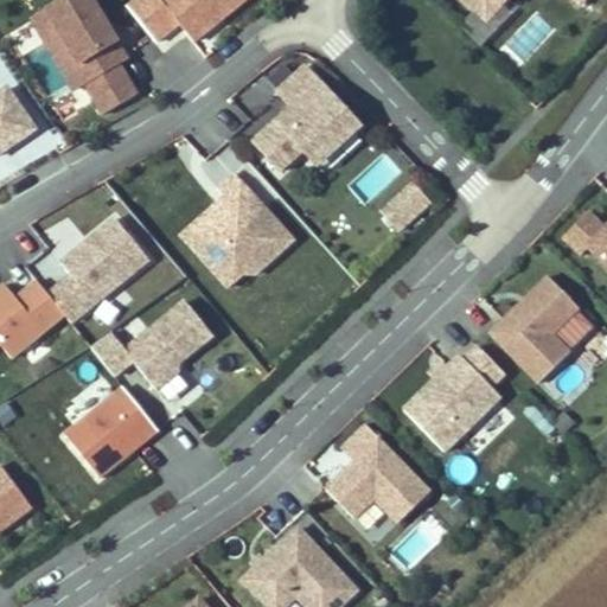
[(126,59),(91,0),(66,0),(46,13),(59,34),(64,32),(82,62),(77,64),(107,114),(136,96),(117,64),(126,59)]
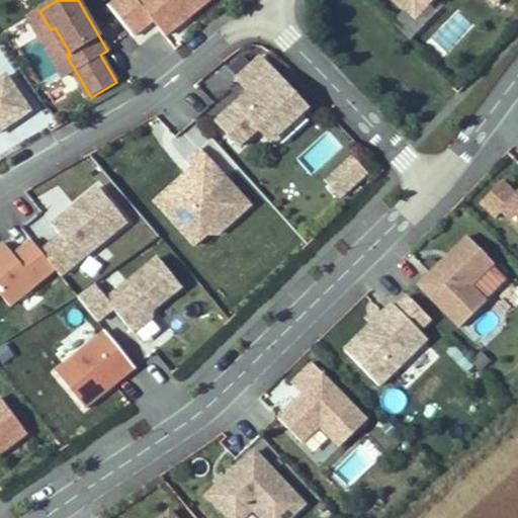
[(165,35),(208,0),(117,0),(108,7),(133,36),(153,20),(165,35)]
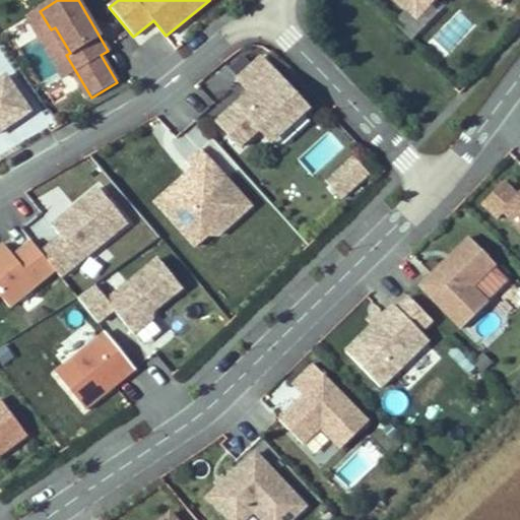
[(423,0),(429,6),(434,0),(397,0),(406,9),(414,0),(423,0)]
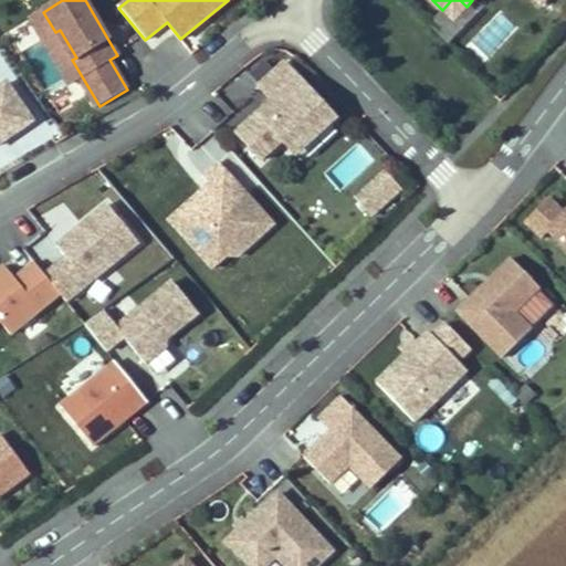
[(453,20),(467,7),(460,0),(451,0),(442,10),(453,20)]
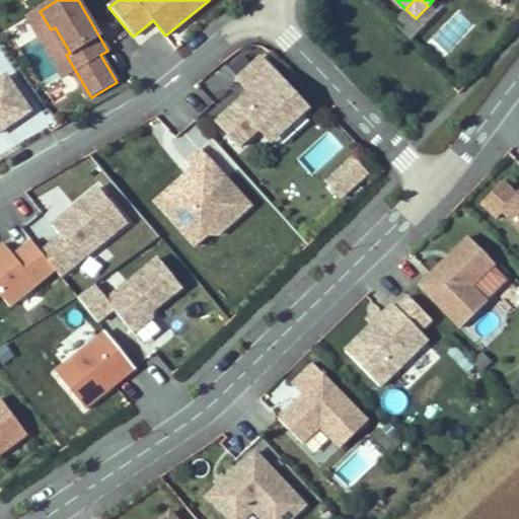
[(266,137),(302,103),(261,58),(237,79),(249,91),(216,122),(239,147),(258,130),(266,137)]
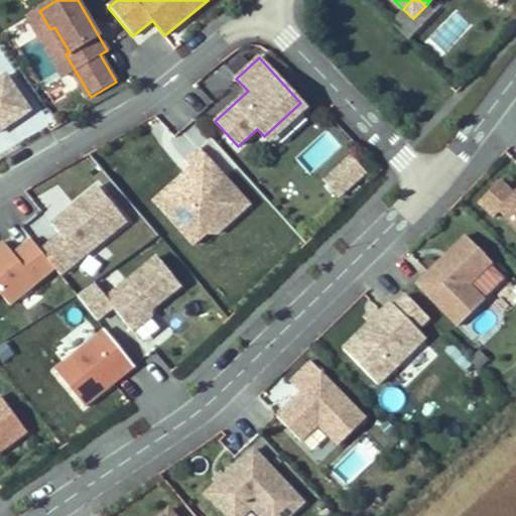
[(0,131),(30,111),(0,66),(0,131)]
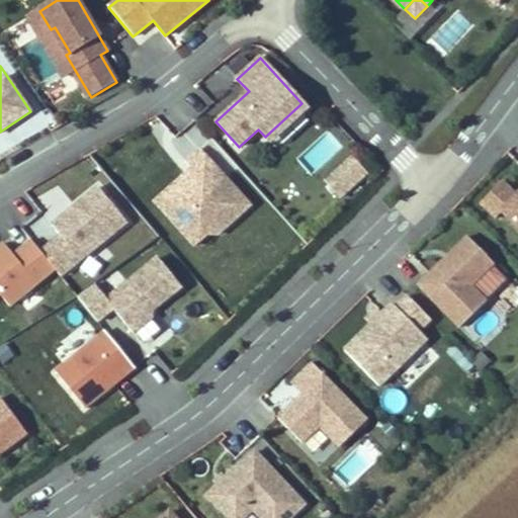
[(192,169),(156,202),(194,245),(212,229),(206,223),(224,207),(235,219),(250,205),(198,150),(185,162),(192,169)]
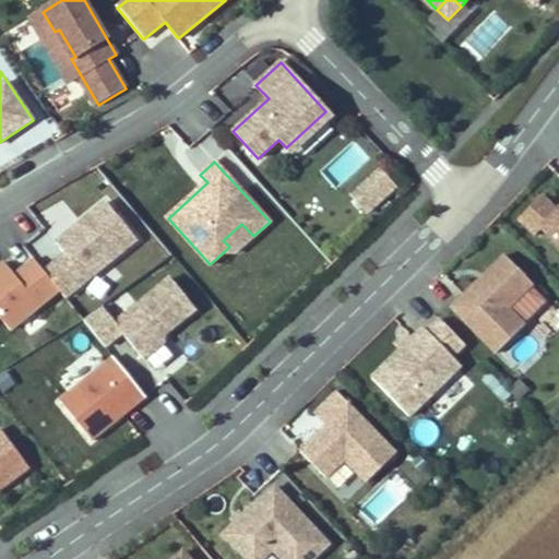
[(367,213),(388,193),(379,183),(385,177),(381,173),(353,199),(367,213)]
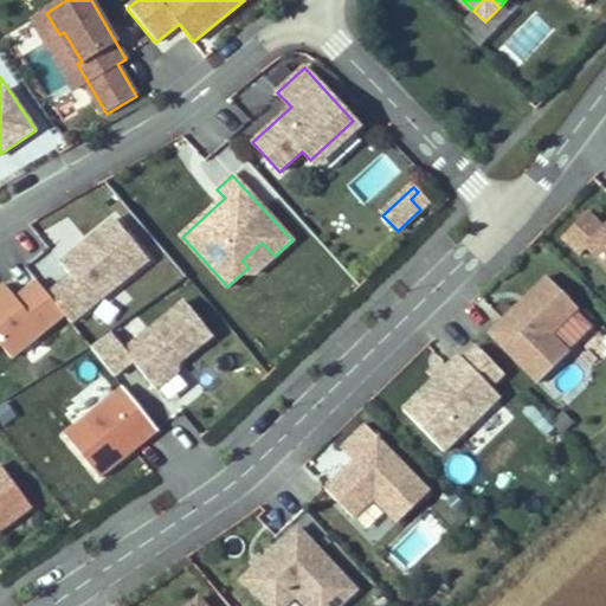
[(429,204),(418,192),(411,199),(420,210),(429,204)]
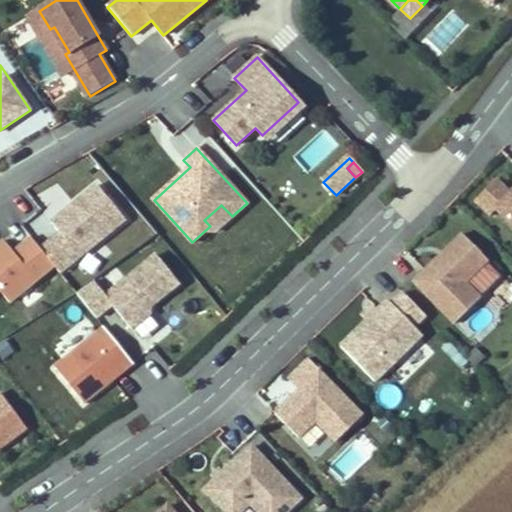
[(496,179),(475,201),(490,216),(495,210),(511,225),(511,191),(510,193),(496,179)]
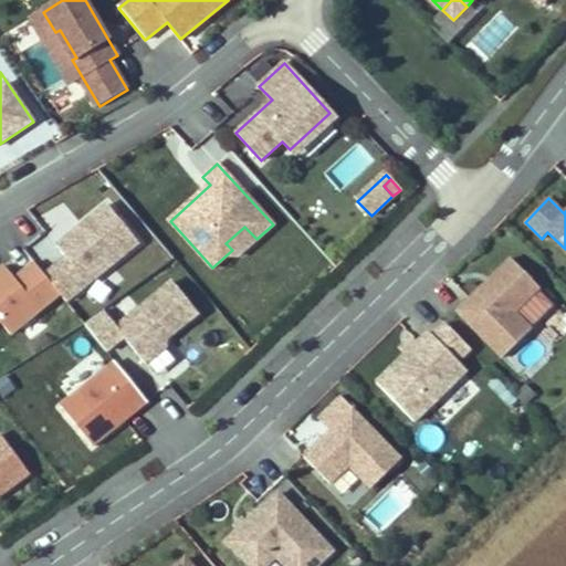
[(66,258),(45,275),(60,294),(66,302),(138,243),(107,205),(58,247),(66,258)]
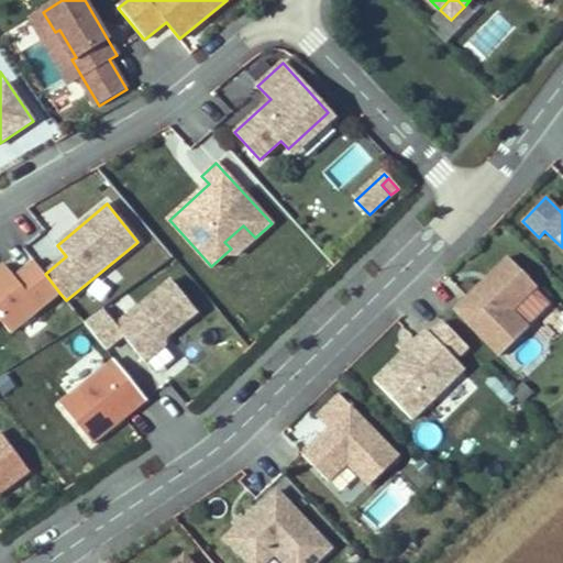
[(224,242),(231,249),(236,254),(255,238),(243,225),(224,242)]
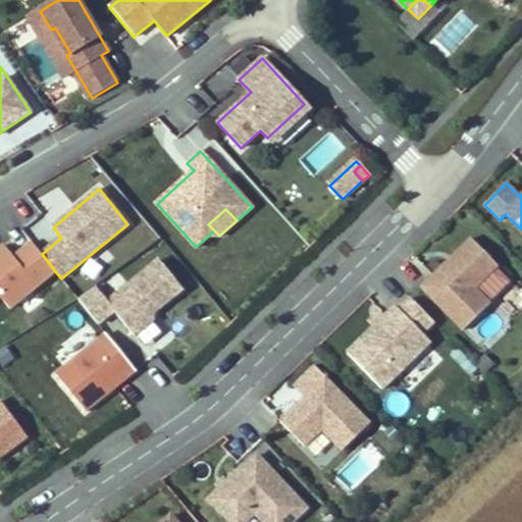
[(474,288),(498,265),(471,239),(422,288),(463,330),(490,304),(474,288)]
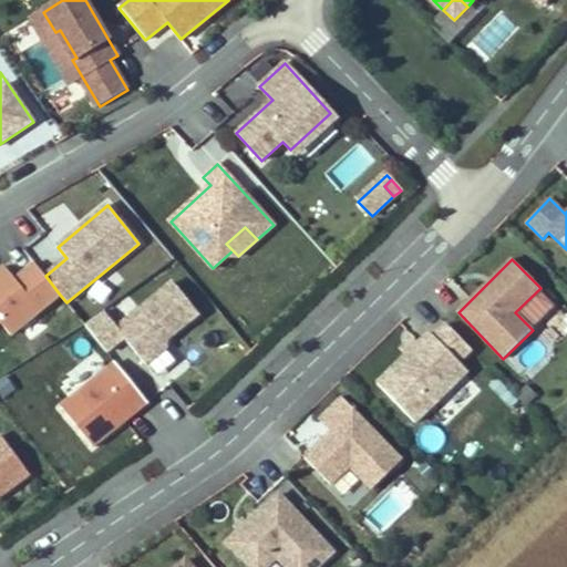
[(11,336),(60,295),(34,264),(14,279),(4,267),(0,269),(0,322),(11,336)]
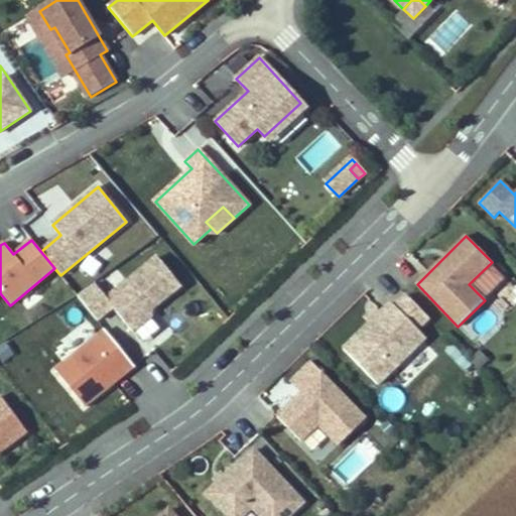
[(95,283),(78,296),(97,320),(113,307),(132,332),(151,316),(151,309),(180,286),(157,257),(107,298),(95,283)]
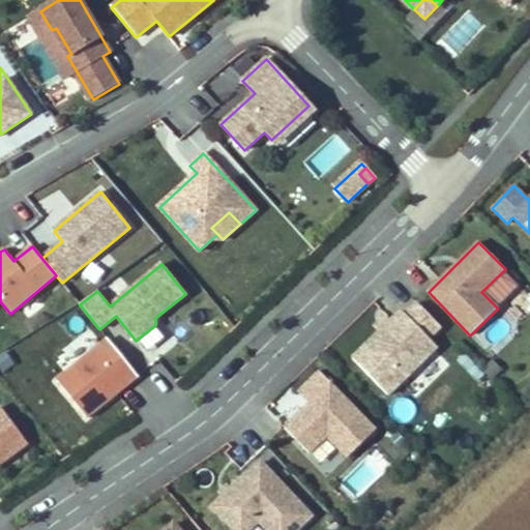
[(388,394),(437,347),(429,339),(440,326),(417,303),(405,315),(401,311),(353,358),(388,394)]
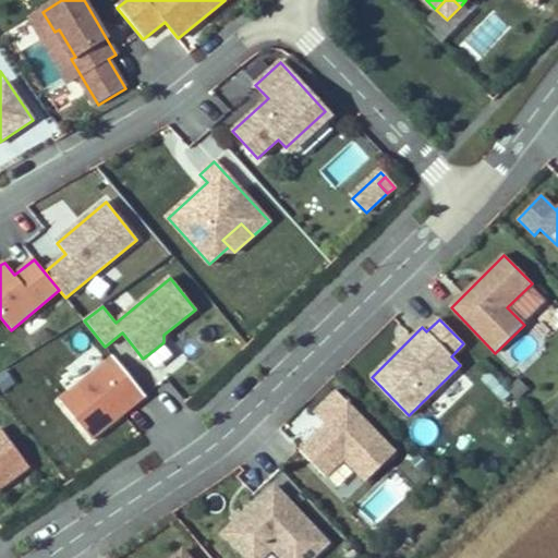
[(60,401),(91,439),(145,396),(114,358),(60,401)]
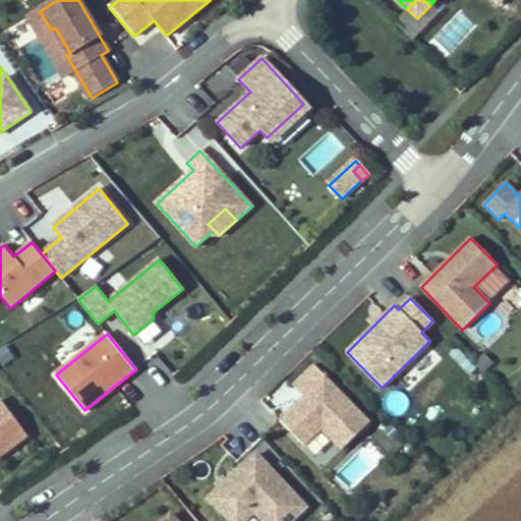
[(368,425),(312,366),(292,385),(304,398),(280,421),(303,447),(321,429),(341,451),(368,425)]
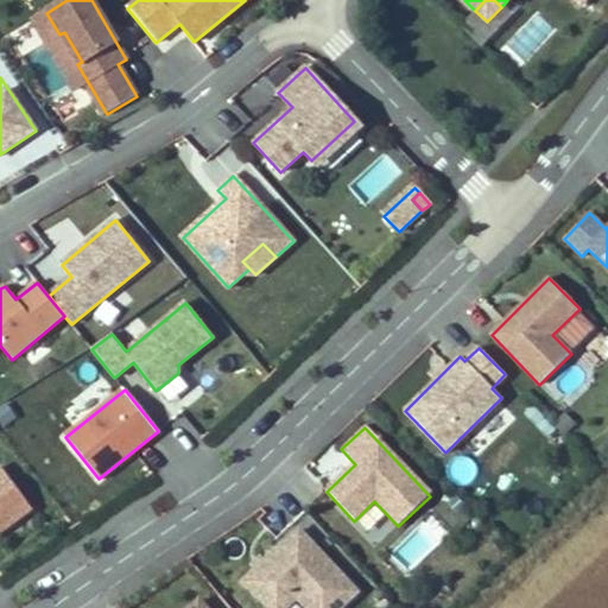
[(0,468),(0,531),(31,510),(0,468)]
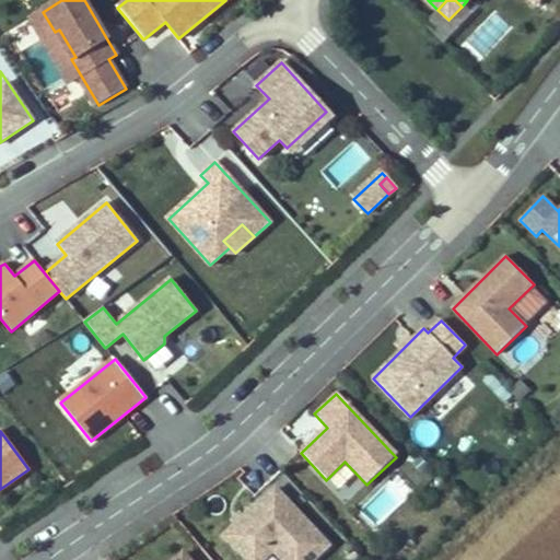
[(313,559),(329,546),(276,488),(244,518),(236,526),(225,536),(247,559),(263,559),(273,550),(282,559),(313,559)]
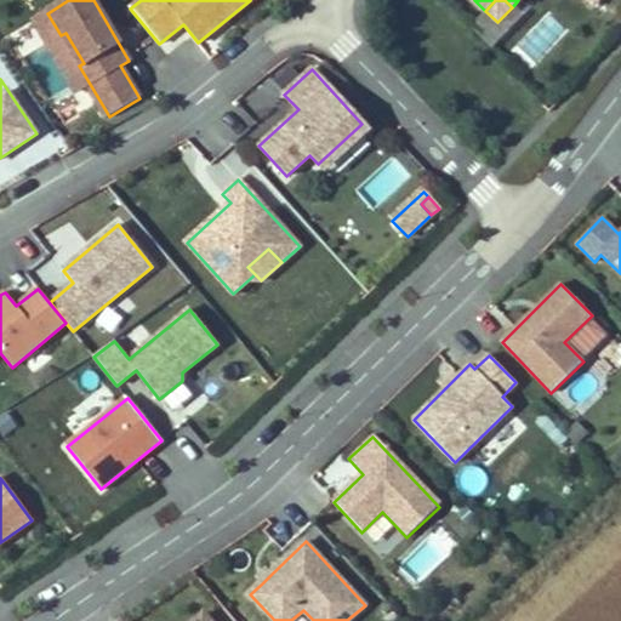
[(262,584),(271,575),(267,570),(257,579),(262,584)]
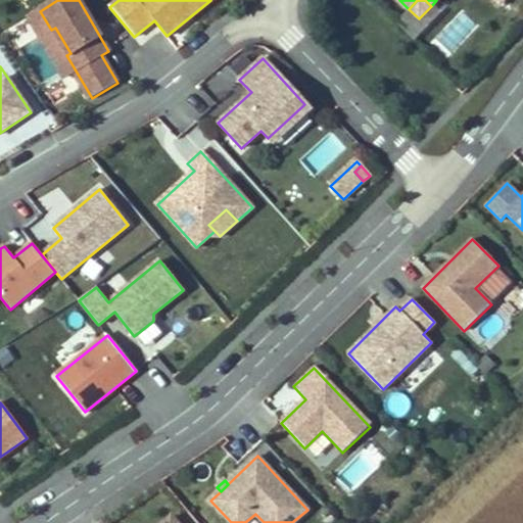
All buildings are outlined.
